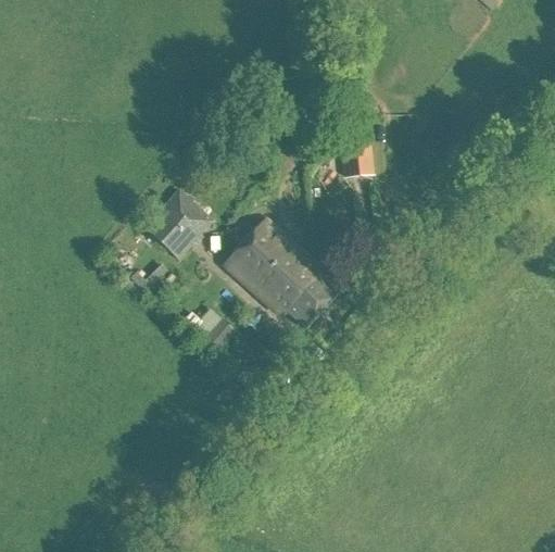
[(375,173),(370,125),(358,126),(360,138),(342,139),(344,176),(375,173)]
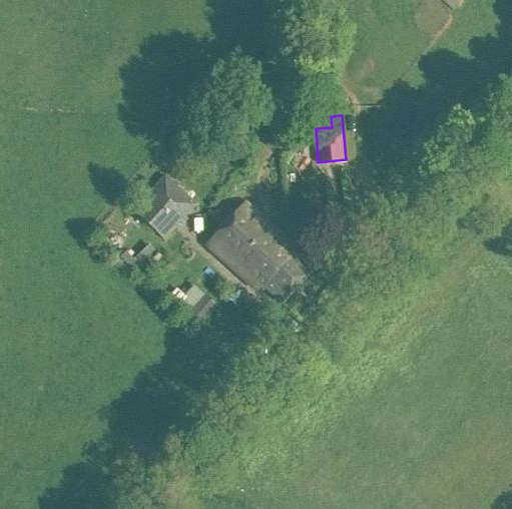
[(164,238),(196,203),(164,173),(145,194),(149,198),(136,212),(164,238)]
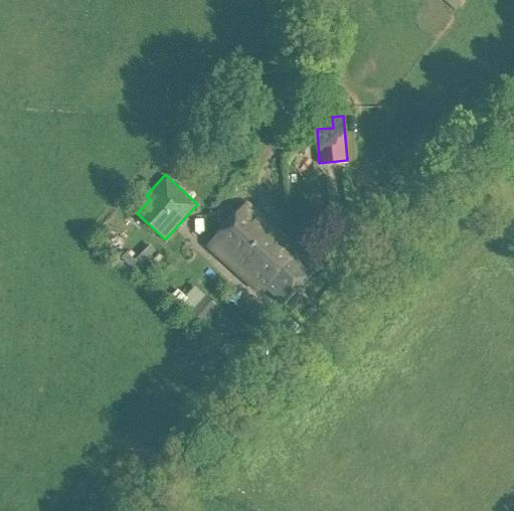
[(269,245),(282,231),(248,201),(220,231),(246,254),(261,238),(269,245)]
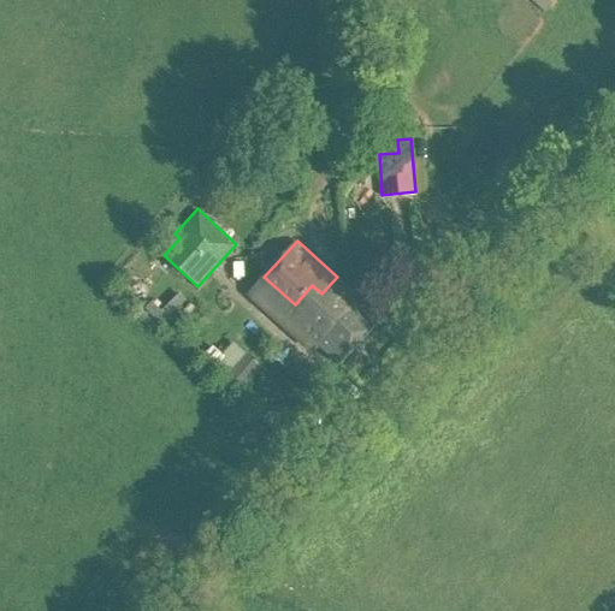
[(295,304),(264,277),(250,291),(307,344),(319,344),(346,315),(336,307),(352,290),(337,277),(321,294),(312,285),(295,304)]
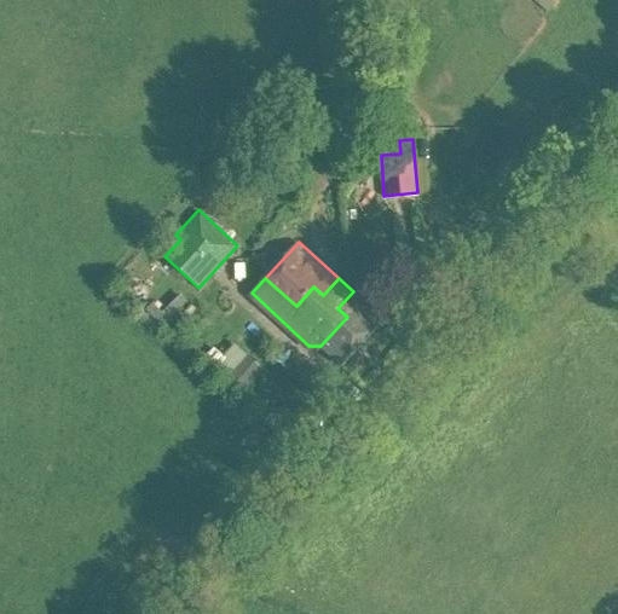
[(362,300),(353,291),(338,308),(347,317),(321,346),(342,365),(377,326),(357,307),(362,300)]
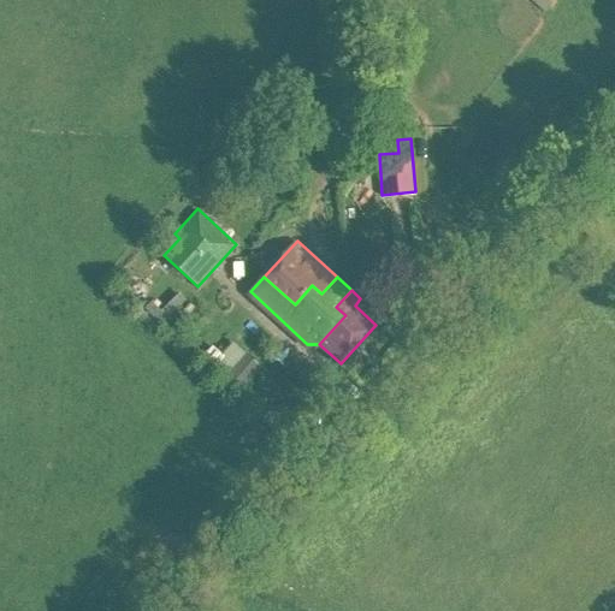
[(237,392),(261,366),(246,353),(223,379),(237,392)]
